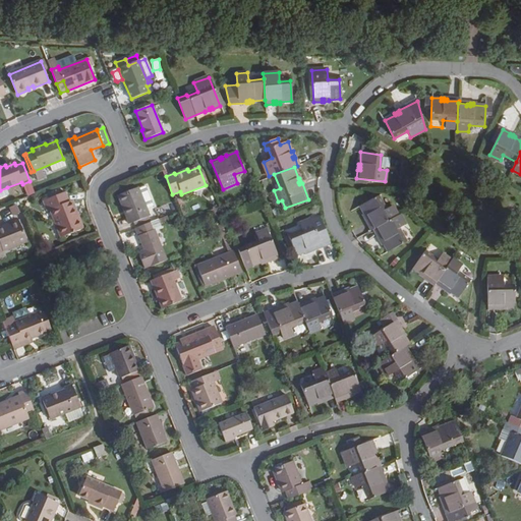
[(7,187),(0,190),(0,197),(10,193),(7,187)]
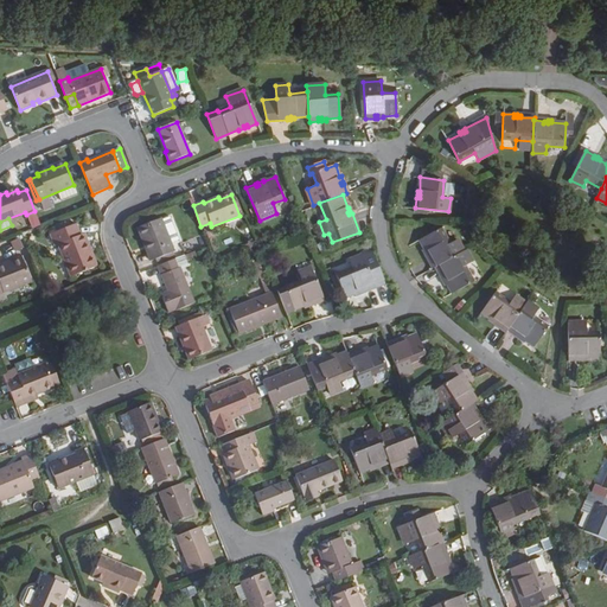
[(174,253),(161,219),(138,229),(142,240),(145,238),(151,251),(147,253),(151,262),(174,253)]
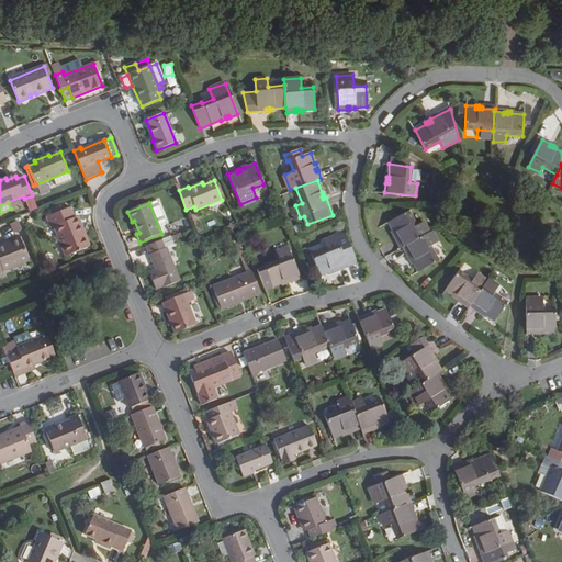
[(66,257),(89,247),(85,235),(82,235),(75,217),(74,217),(70,208),(46,216),(51,228),(54,227),(58,225),(62,233),(57,235),(66,257)]
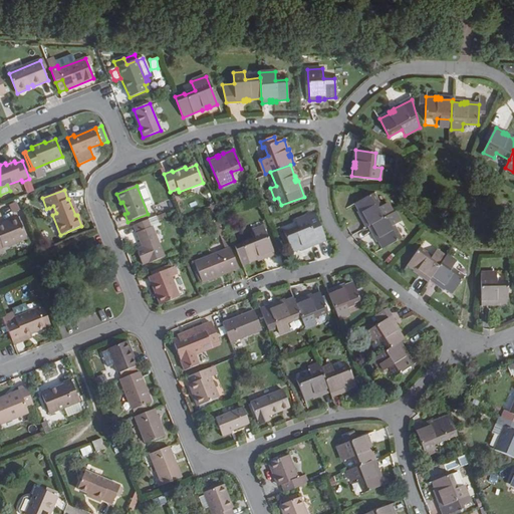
[(366,218),(363,219),(367,226),(369,225),(393,213),(388,203),(381,206),(374,193),(356,203),(361,213),(360,214),(362,217),(364,215),(366,218)]
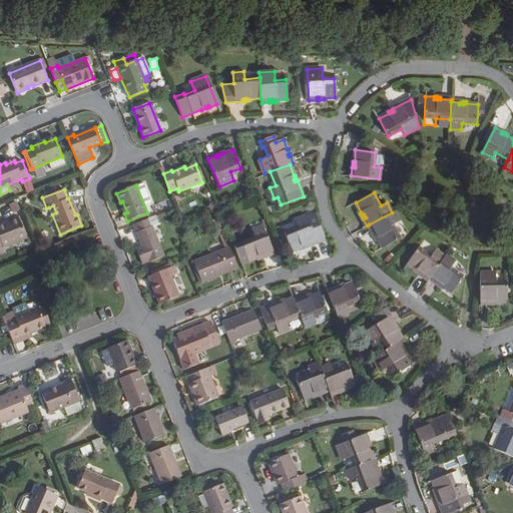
[(77,214),(70,197),(68,198),(75,214),(77,214)]
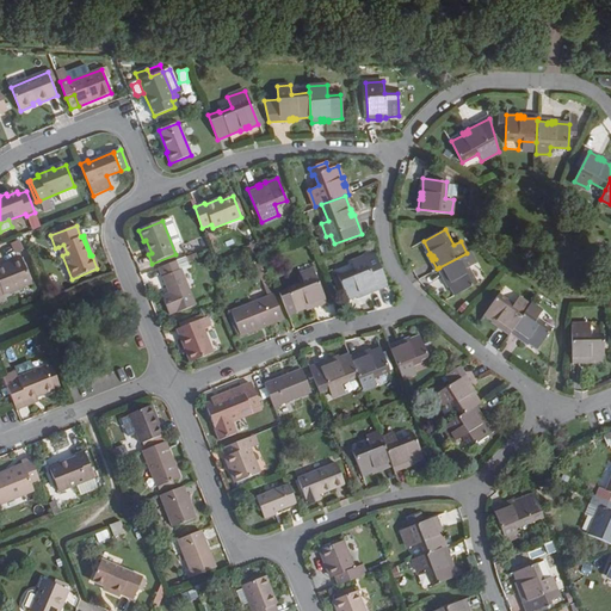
[(11,242),(14,253),(24,250),(20,239),(11,242)]
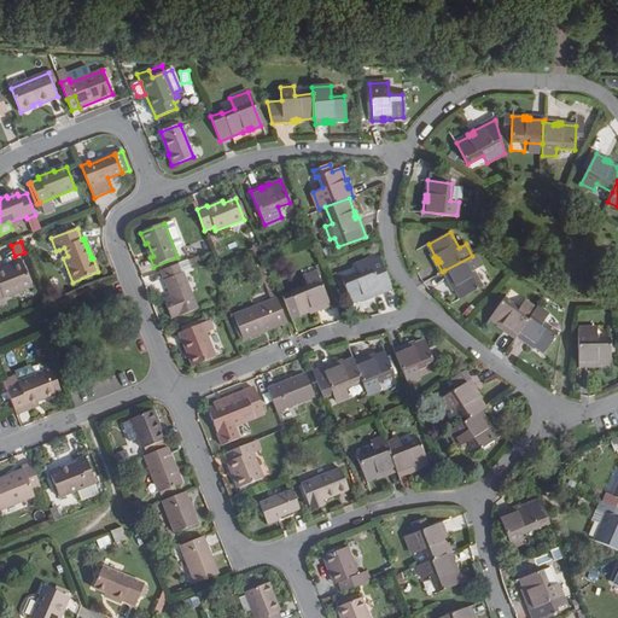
[(473,270),(481,267),(473,255),(472,256),(444,270),(449,280),(452,278),(454,281),(450,283),(453,286),(454,285),(461,297),(482,286),(473,270)]
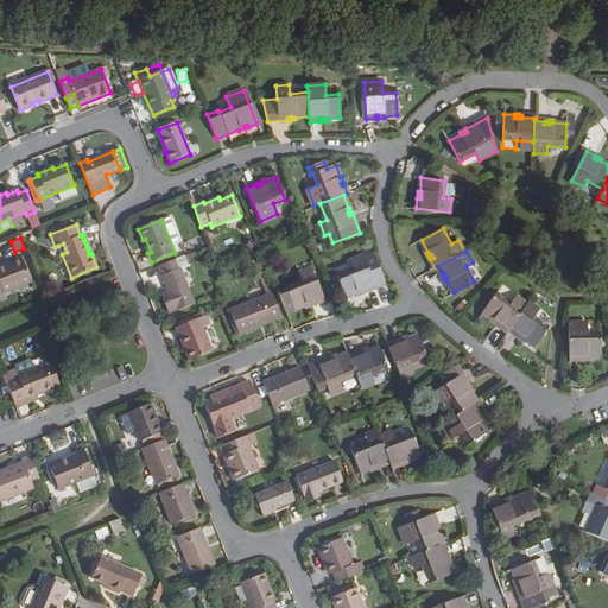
[(348,260),(352,268),(336,274),(344,296),(358,291),(359,292),(361,291),(360,289),(363,287),(365,289),(384,282),(373,253),(363,257),(362,254),(348,260)]
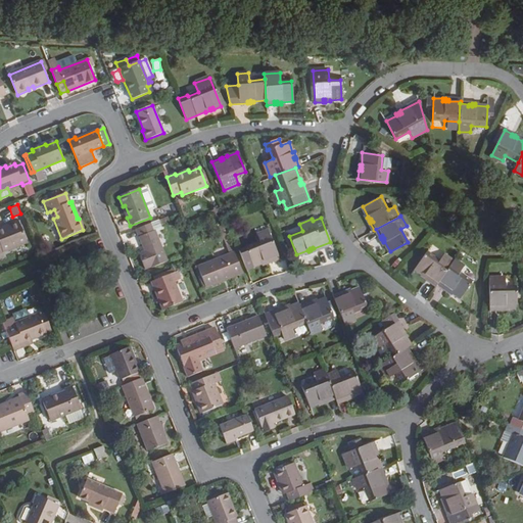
[(155,231),(161,228),(158,221),(136,229),(146,252),(139,254),(145,270),(152,268),(152,269),(168,263),(155,231)]
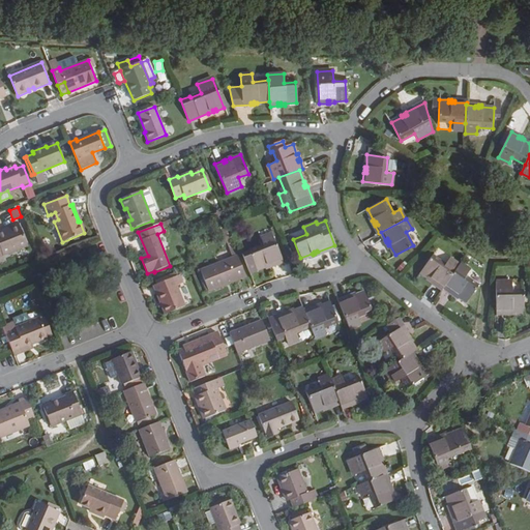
[(8,229),(9,232),(0,234),(0,257),(21,249),(20,247),(27,245),(19,225),(8,229)]
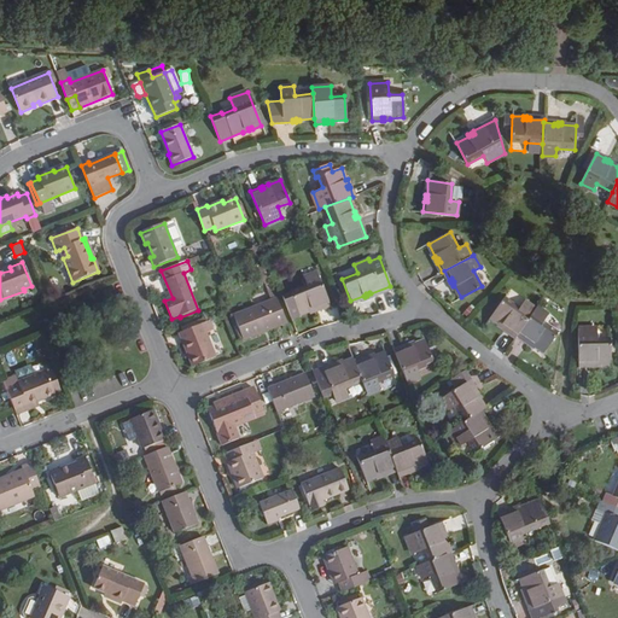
[(303,278),(307,285),(281,295),(291,316),(313,309),(313,310),(316,309),(315,307),(319,304),(320,308),(328,304),(316,272),(303,278)]
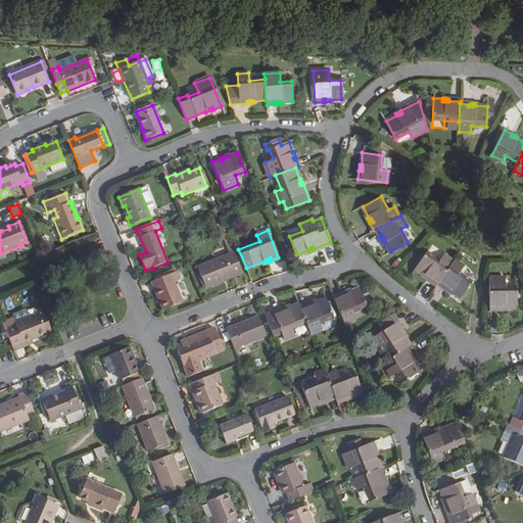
[(378,237),(371,242),(376,249),(382,244),(378,237)]
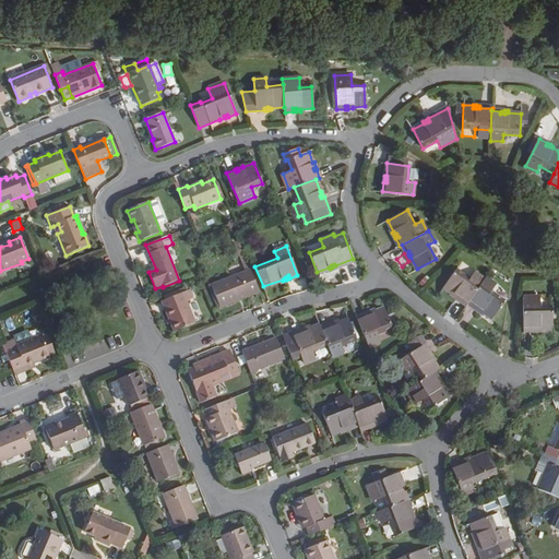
[(347,265),(351,282),(359,280),(356,264),(347,265)]
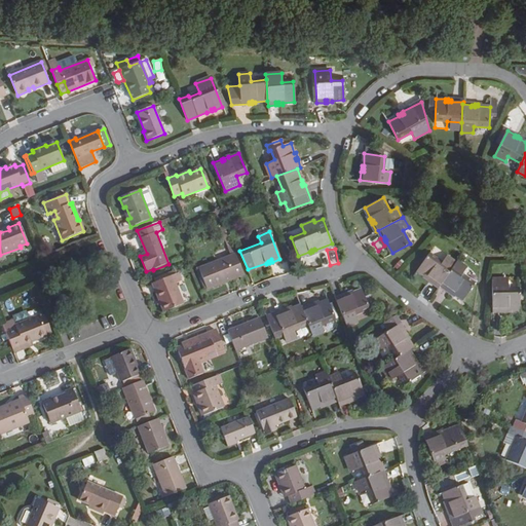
[(439,287),(439,286),(455,263),(446,256),(442,262),(429,253),(417,270),(427,277),(426,278),(429,280),(430,278),(433,279),(431,283),(439,287)]
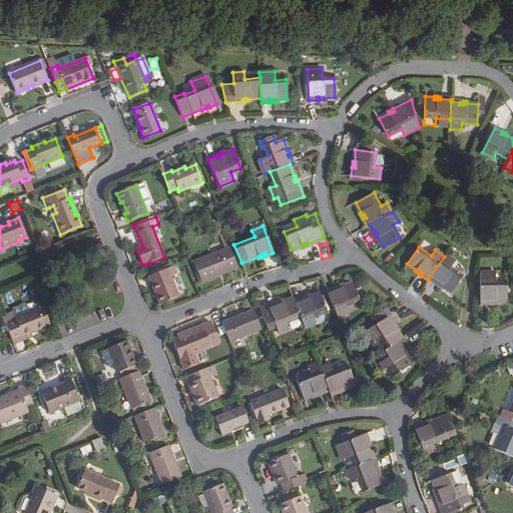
[(194,263),(202,282),(237,268),(229,247),(194,263)]
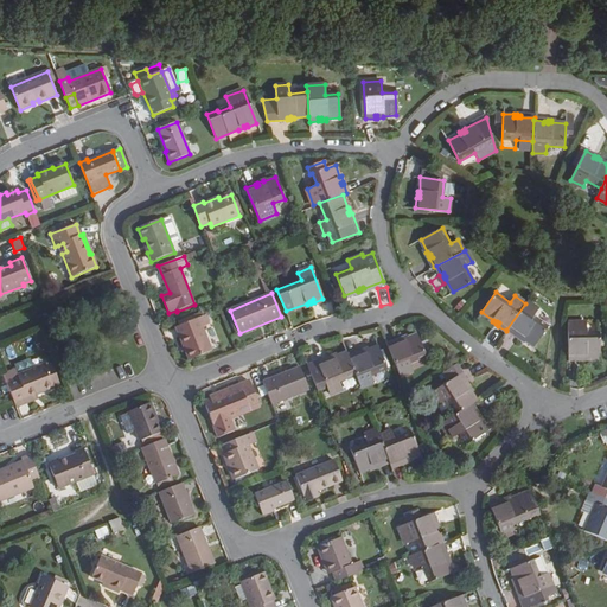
[(526,301),(525,304),(506,330),(515,336),(517,332),(519,334),(518,337),(522,340),(522,338),(534,346),(547,327),(534,317),(538,310),(526,301)]
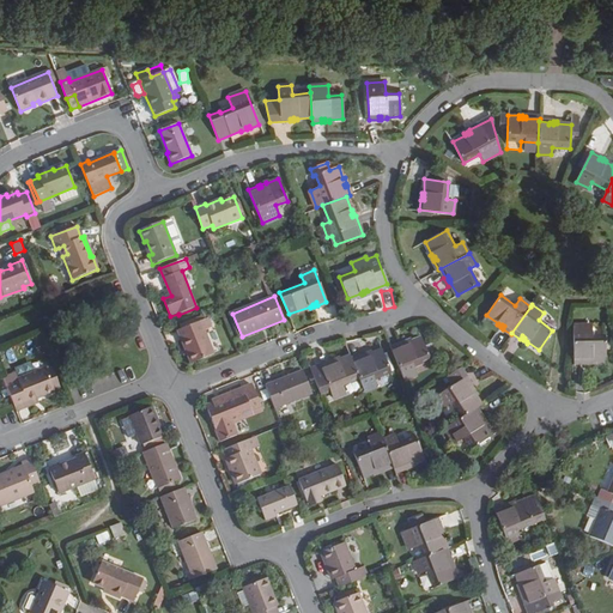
[(212,328),(208,319),(178,331),(182,339),(181,340),(190,364),(216,354),(205,331),(212,328)]
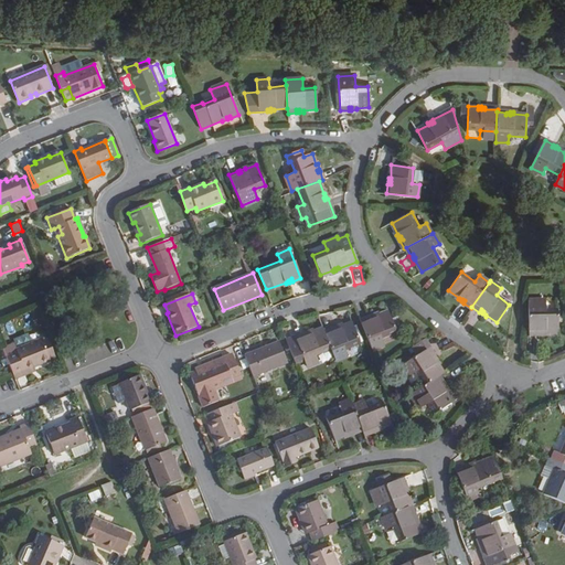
[(546,311),(545,301),(529,301),(529,334),(537,334),(537,332),(541,332),(541,334),(546,334),(546,333),(558,332),(558,311),(546,311)]
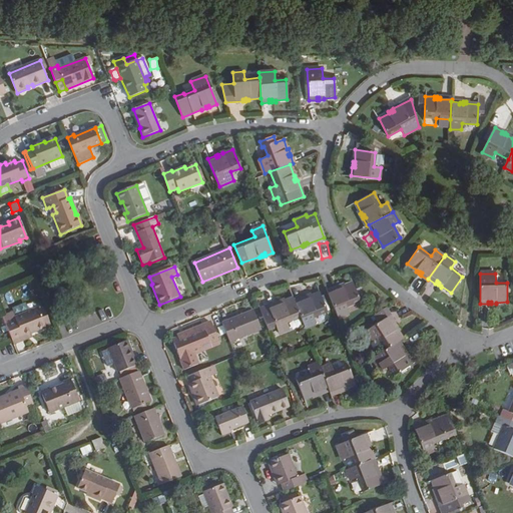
[(337,294),(336,292),(328,295),(339,321),(350,317),(347,310),(361,305),(359,300),(363,298),(361,291),(356,293),(354,286),(342,291),(342,289),(339,290),(340,293),(337,294)]
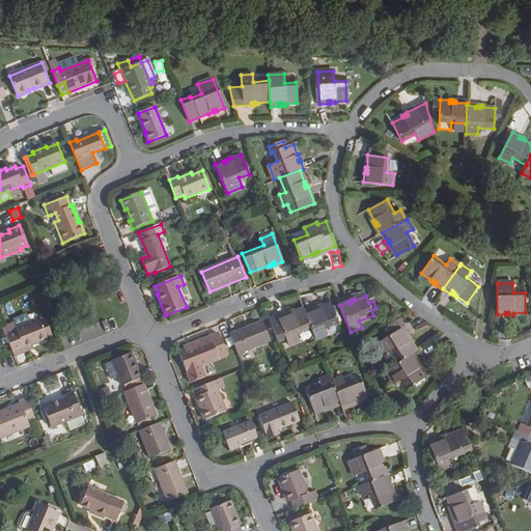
[(313,311),(312,309),(305,312),(310,327),(315,339),(327,334),(325,328),(337,323),(330,303),(318,308),(317,306),(315,307),(316,310),(313,311)]
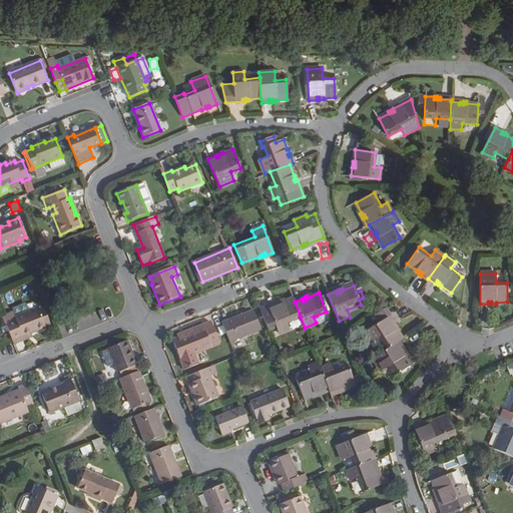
[(289,328),(286,322),(300,316),(295,302),(293,298),(282,302),(282,301),(279,302),(279,305),(277,305),(276,303),(260,310),(268,330),(275,327),(278,333),(289,328)]
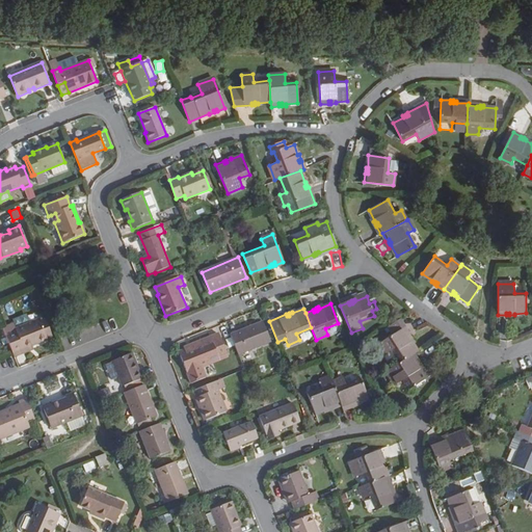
[(53,338),(45,318),(41,320),(48,340),(53,338)]
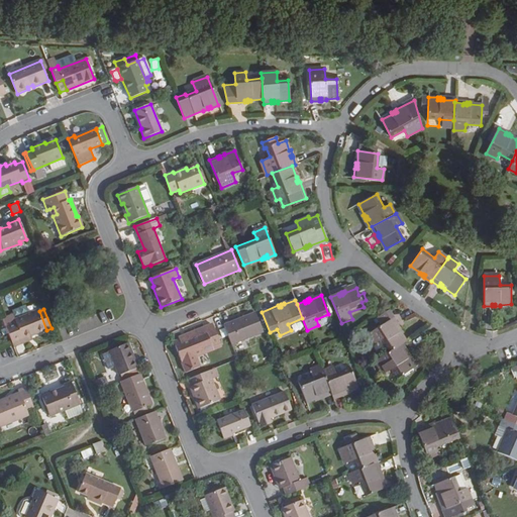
[(15,322),(5,326),(12,343),(23,339),(22,338),(30,335),(30,336),(46,330),(39,311),(38,310),(14,319),(15,322)]
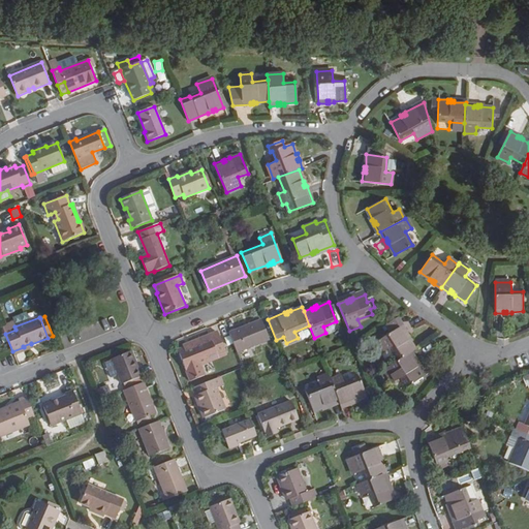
[(261,320),(228,333),(237,353),(269,340),(261,320)]
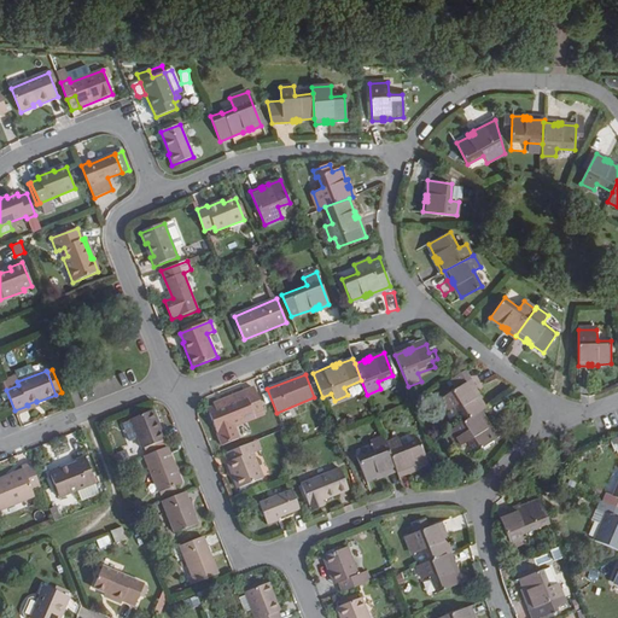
[(447,410),(454,407),(464,421),(479,410),(483,408),(476,397),(478,396),(476,392),(472,394),(471,391),(473,390),(467,380),(439,398),(447,410)]
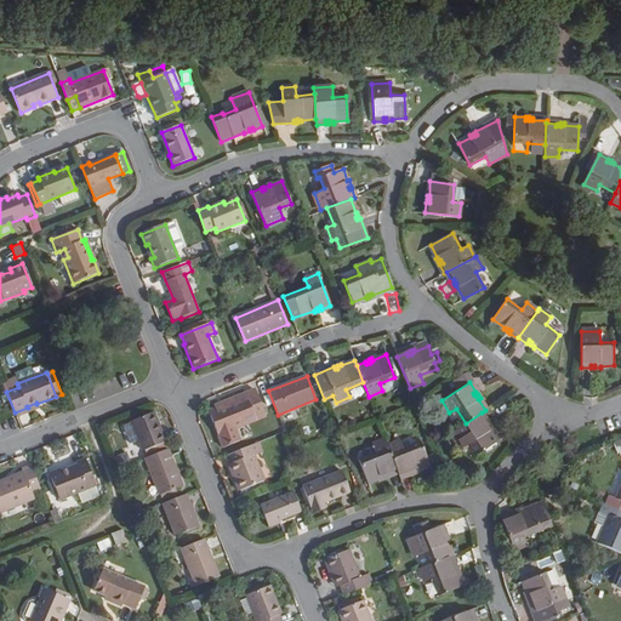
[(223,448),(239,442),(235,429),(233,426),(265,415),(256,391),(245,396),(244,393),(223,403),(224,405),(215,409),(209,411),(223,448)]
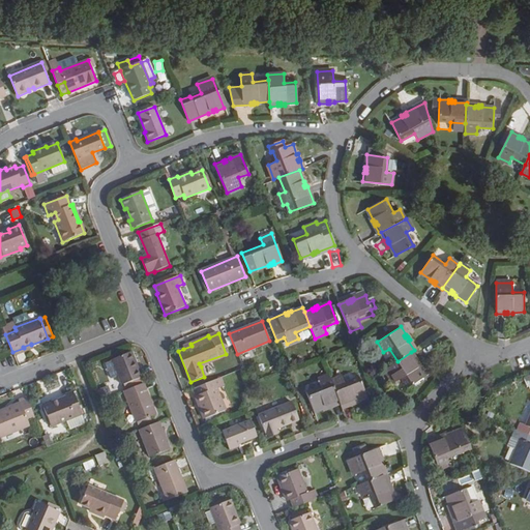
[(414,361),(416,360),(411,352),(398,361),(385,369),(394,384),(403,378),(408,387),(425,376),(419,366),(420,365),(418,361),(415,363),(414,361)]
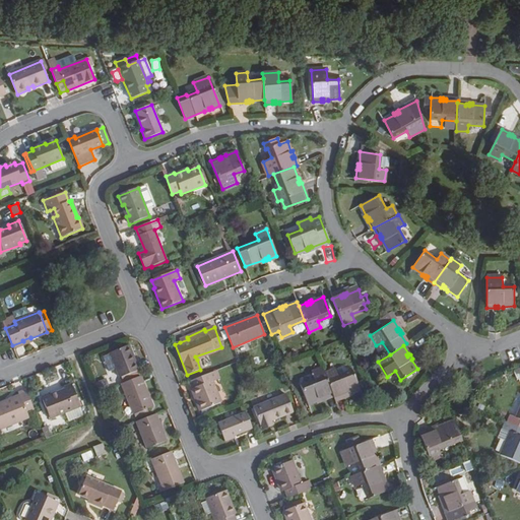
[(138,371),(128,346),(110,353),(116,369),(120,378),(138,371)]
